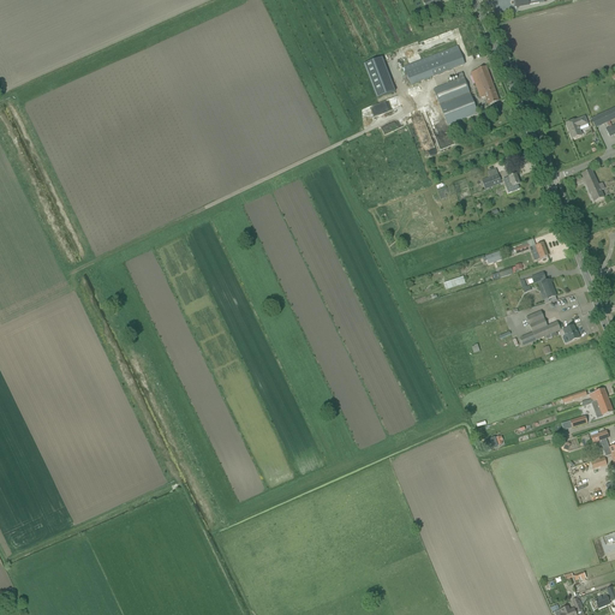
[(404,67),(411,85),(465,65),(458,47),(404,67)]
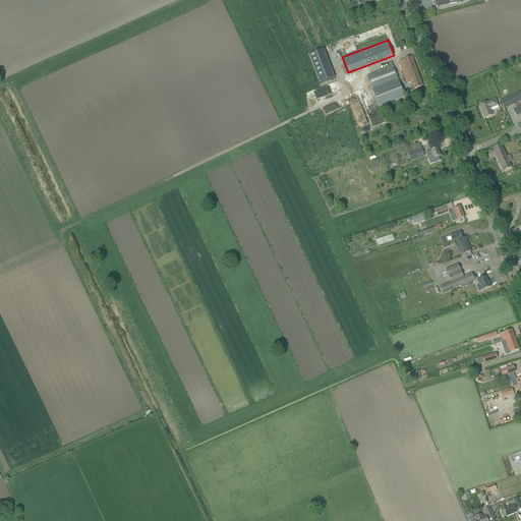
[(308,55),(320,83),(335,77),(324,49),(308,55)]
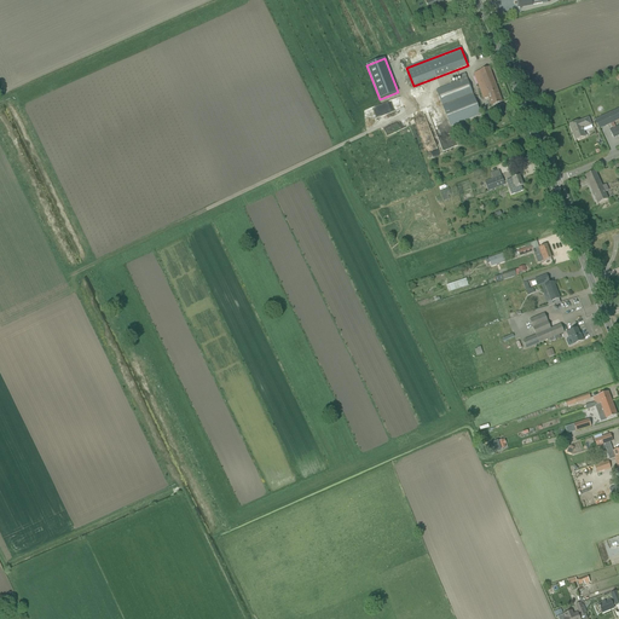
[(489,97),(492,106),(502,103),(489,68),(474,74),(484,99),(489,97)]
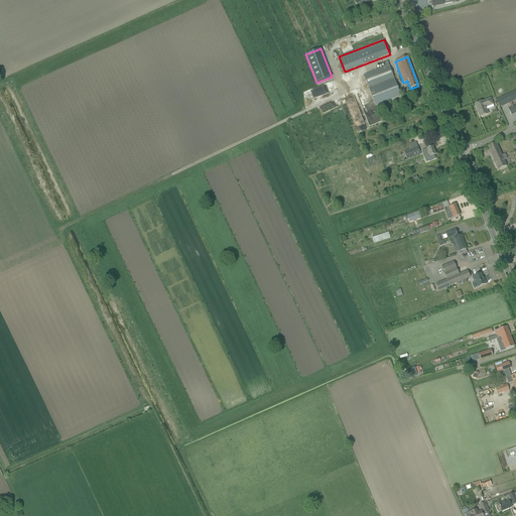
[(364,75),(376,106),(401,96),(388,62),(383,63),(384,68),(364,75)]
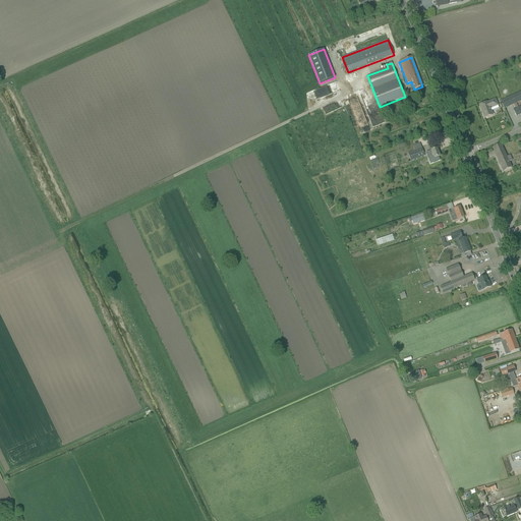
[(309,92),(312,101),(331,94),(328,85),(309,92)]
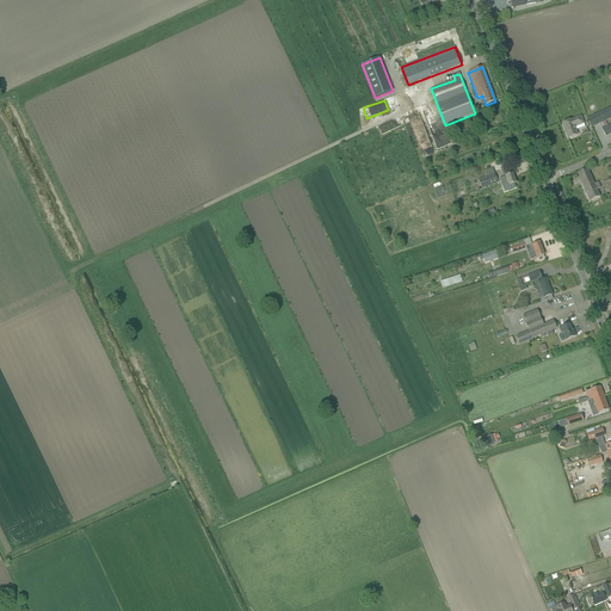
[(610,106),(587,118),(591,128),(610,117),(610,106)]
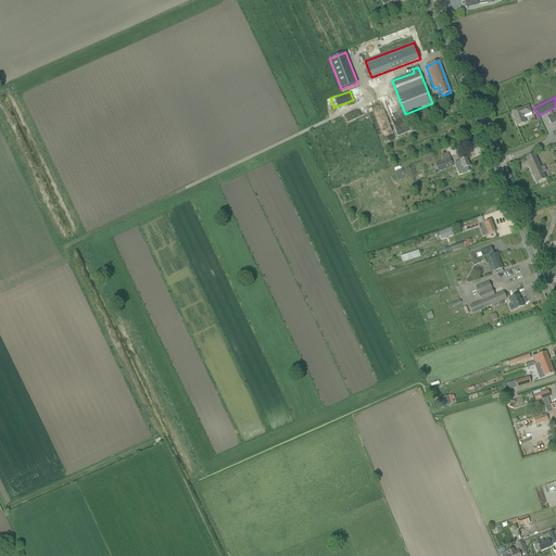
[(512,113),(517,126),(526,123),(522,114),(527,112),(528,114),(531,113),(529,105),(512,113)]
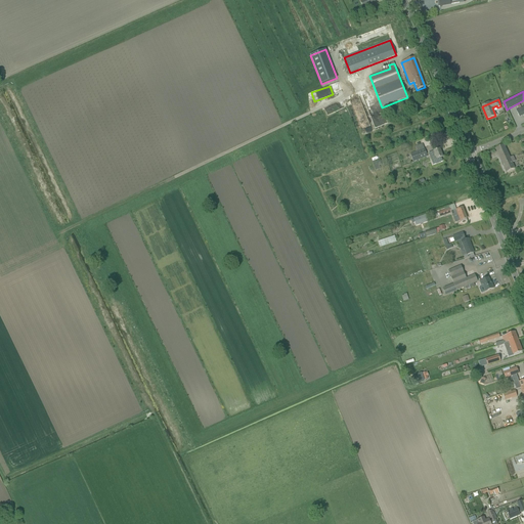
[(495,149),(507,173),(515,169),(512,163),(516,161),(514,157),(510,158),(504,145),(495,149)]
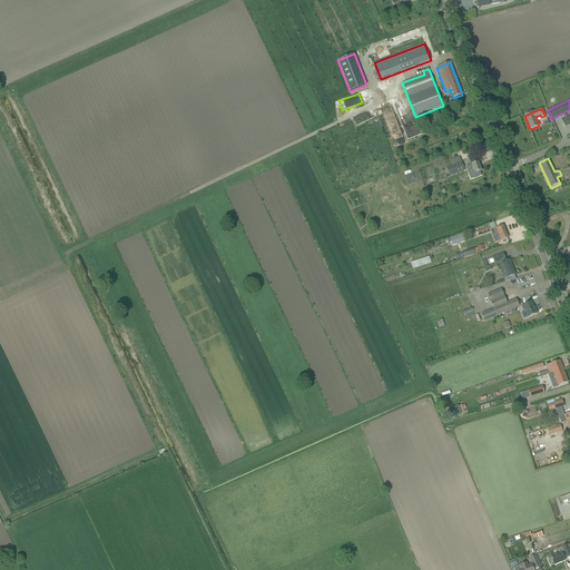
[(446,168),(450,176),(465,169),(462,161),(446,168)]
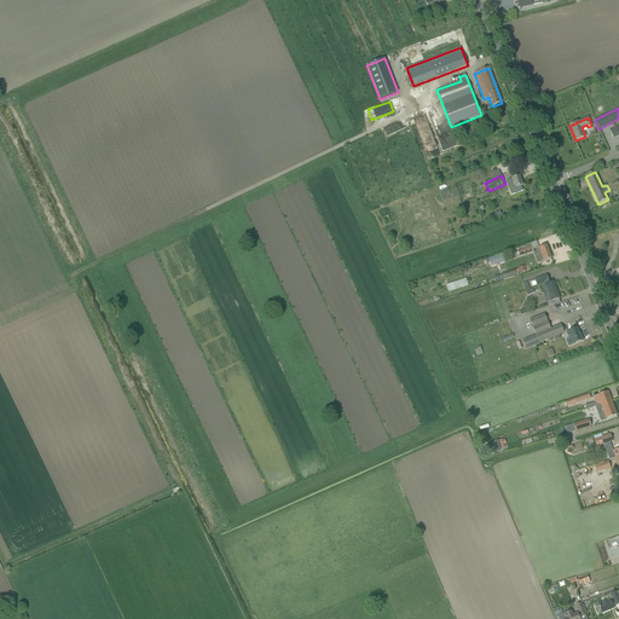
[(512,180),(507,183),(509,186),(513,195),(522,191),(520,186),(521,186),(524,185),(520,177),(514,179),(512,179),(512,180)]
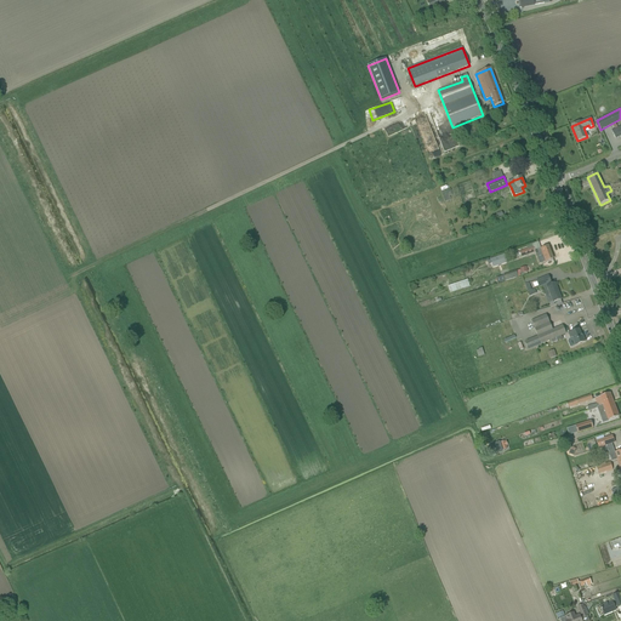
[(442,193),(446,203),(451,200),(449,197),(453,195),(450,189),(442,193)]
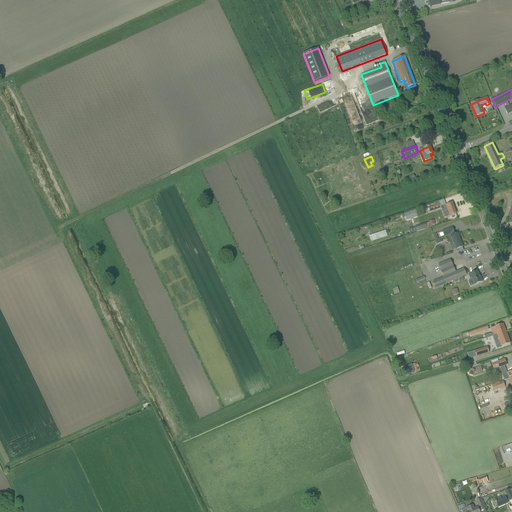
[(443,214),(445,218),(456,214),(452,203),(445,205),(448,212),(443,214)]
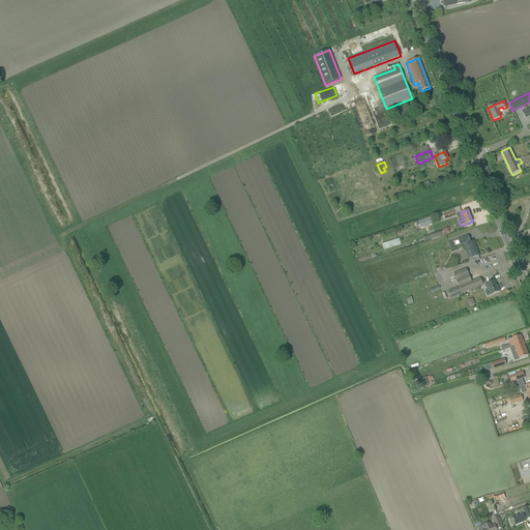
[(431,217),(418,222),(420,229),(434,224),(431,217)]
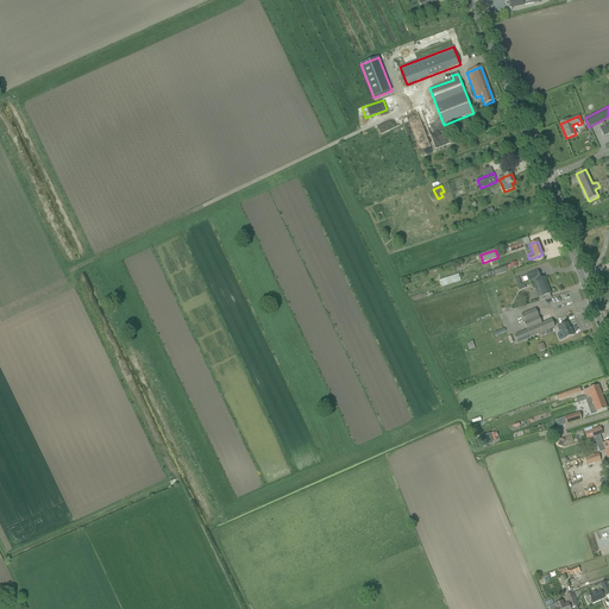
[(487,274),(489,278),(508,271),(507,265),(494,270),(494,271),(487,274)]
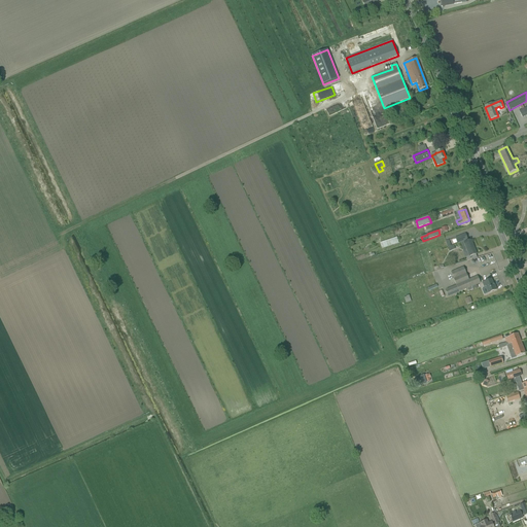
[(471,240),(468,241),(465,234),(455,238),(457,244),(461,242),(462,244),(463,243),(465,247),(463,248),(464,252),(466,251),(469,257),(477,254),(471,240)]
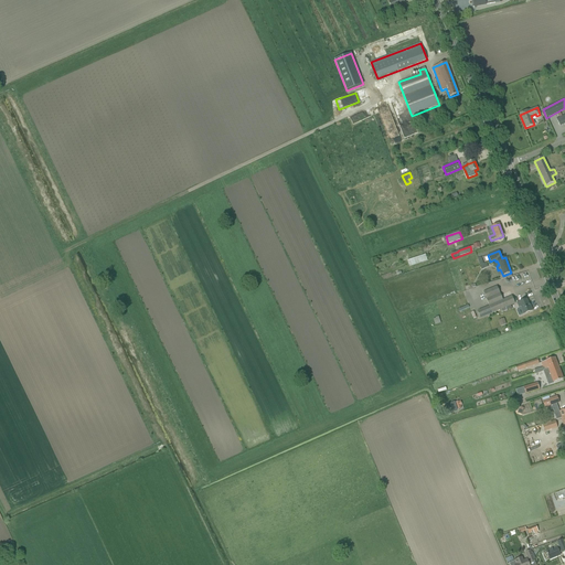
[(411,259),(412,265),(427,260),(426,255),(411,259)]
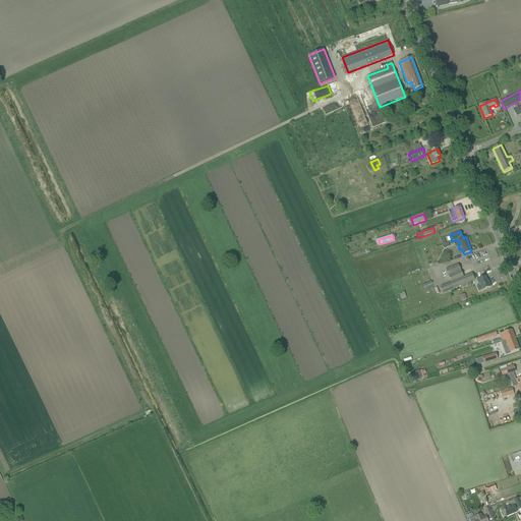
[(441,287),(443,293),(454,289),(455,289),(462,286),(463,288),(472,284),(471,282),(475,280),(472,274),(464,278),(458,265),(446,271),(451,282),(441,287)]
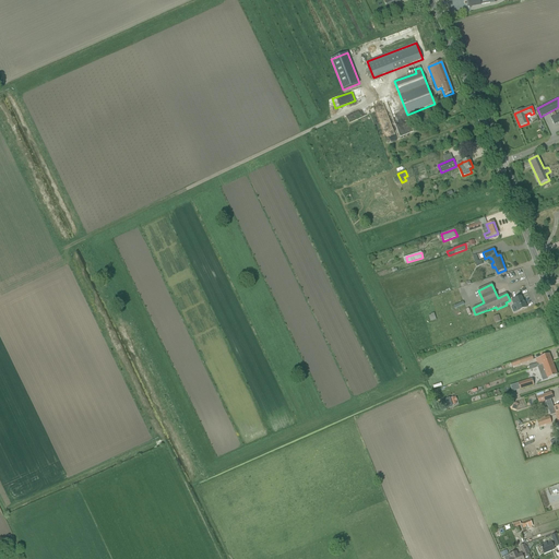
[(514,302),(518,311),(526,308),(524,302),(521,296),(512,300),(513,304),(514,302)]
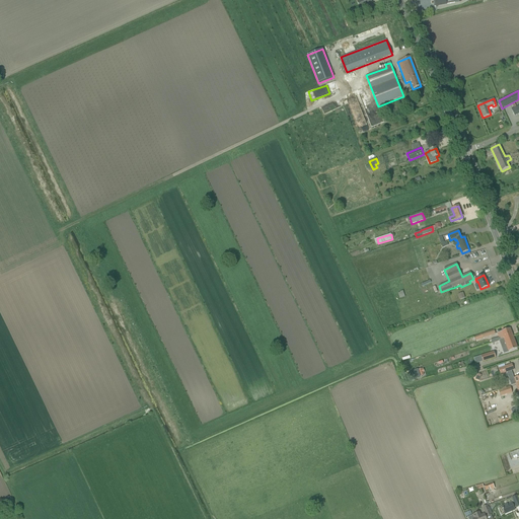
[(430,278),(422,283),(424,287),(432,283),(430,278)]
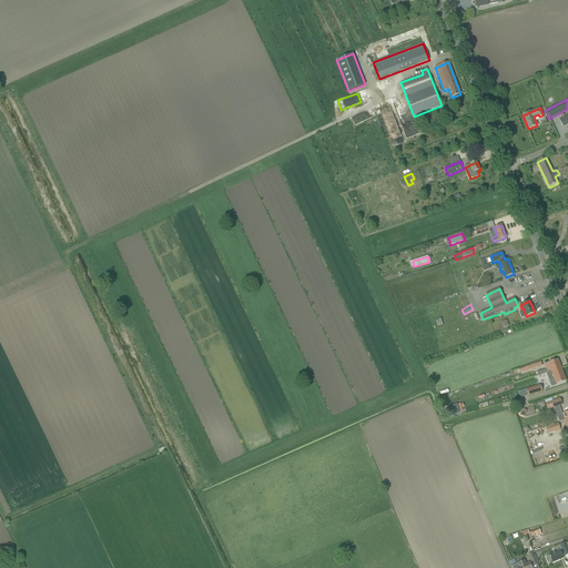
[(558,359),(544,365),(546,369),(547,373),(551,371),(551,369),(555,368),(556,371),(561,368),(558,359)]
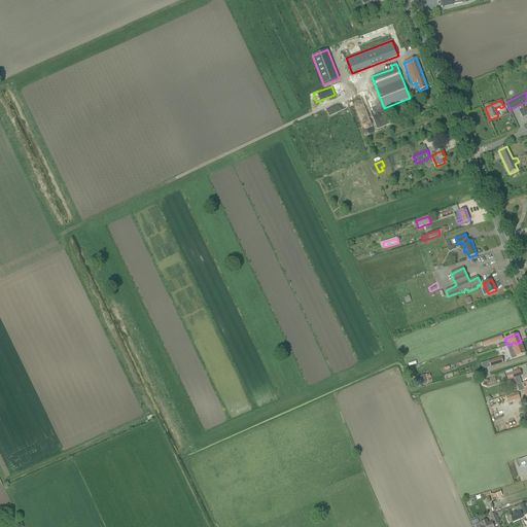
[(481,342),(483,347),(503,339),(501,335),(481,342)]
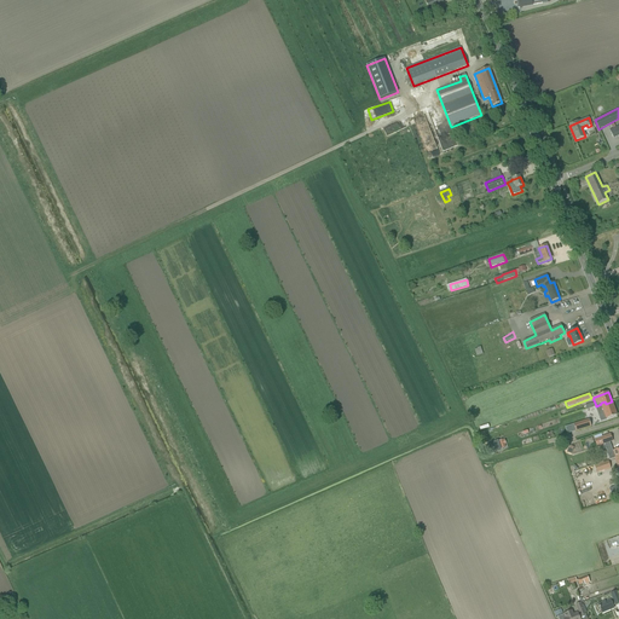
[(601,404),(596,406),(599,414),(603,411),(607,420),(607,418),(617,415),(612,401),(606,404),(605,401),(601,403),(601,404)]
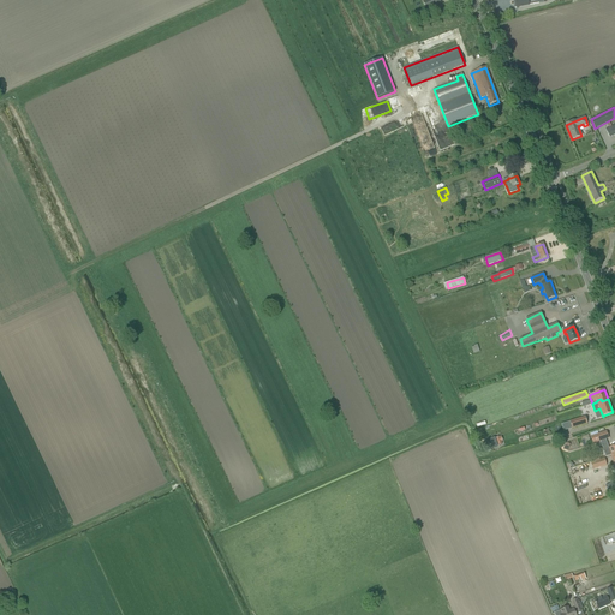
[(569,422),(572,429),(587,424),(585,417),(569,422)]
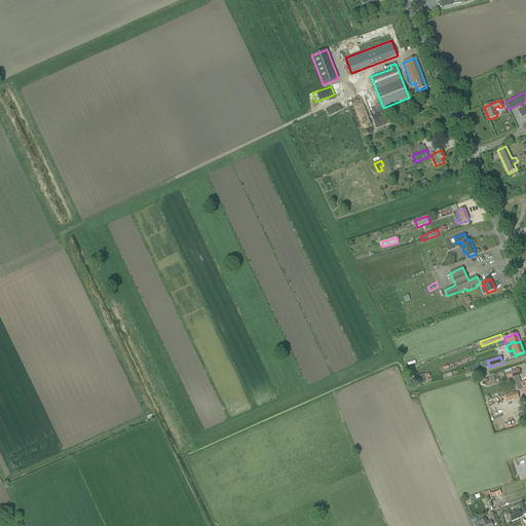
[(505,374),(508,379),(512,378),(518,376),(521,375),(519,370),(505,374)]
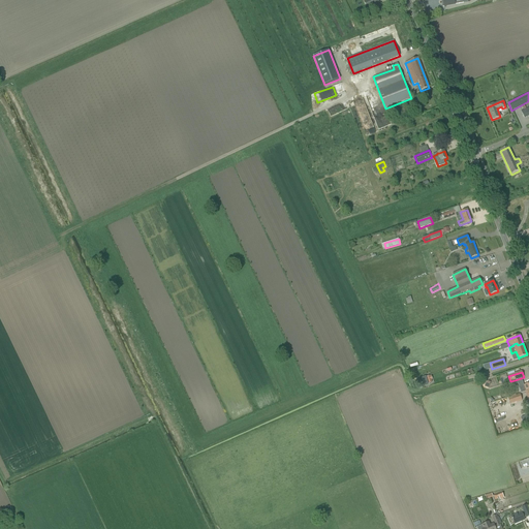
[(508,398),(510,404),(522,400),(520,394),(516,396),(516,395),(511,396),(512,397),(508,398)]
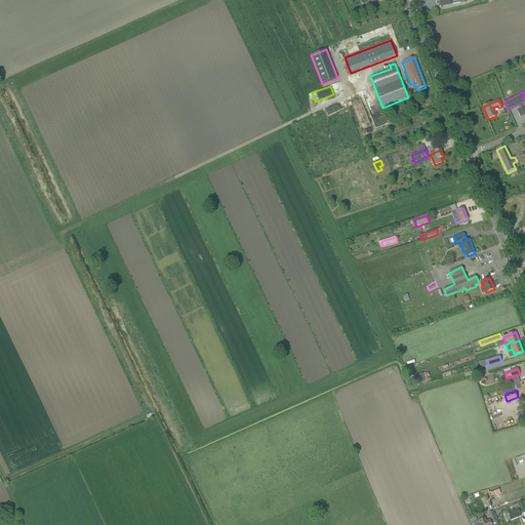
[(524,455),(516,459),(518,465),(524,461),(524,455)]
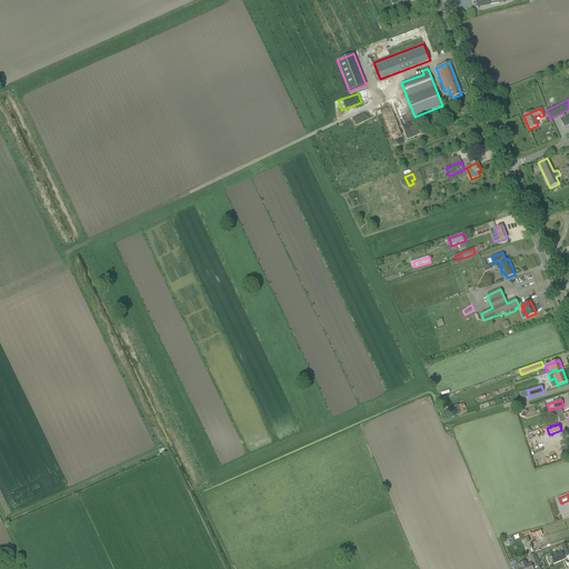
[(550,556),(546,558),(549,566),(565,559),(562,556),(566,555),(566,557),(568,555),(568,549),(567,543),(561,546),(561,547),(557,549),(558,552),(552,555),(550,556)]
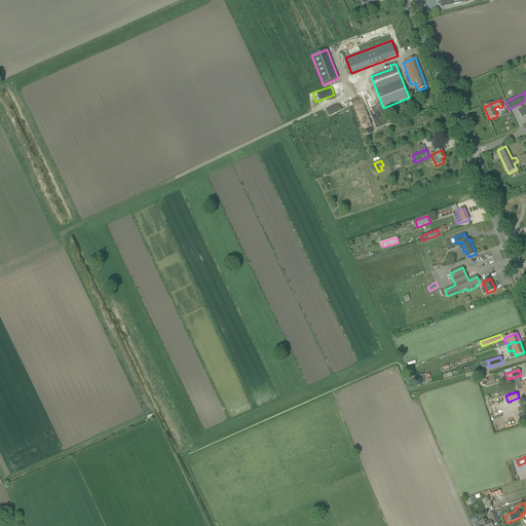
[(489,514),(493,524),(497,522),(495,516),(494,513),(493,513),(489,514)]
